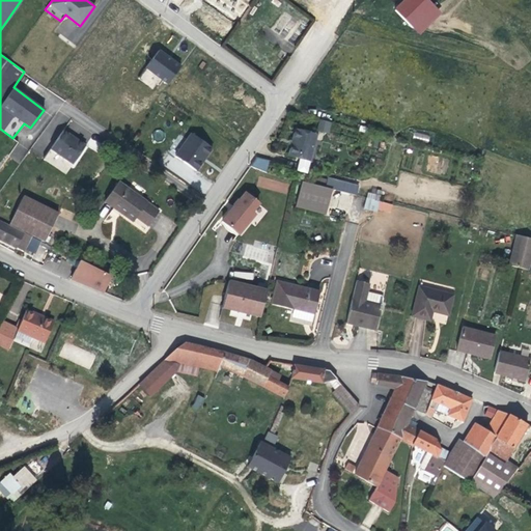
[(412,30),(432,7),(425,0),(403,0),(393,11),(412,30)]
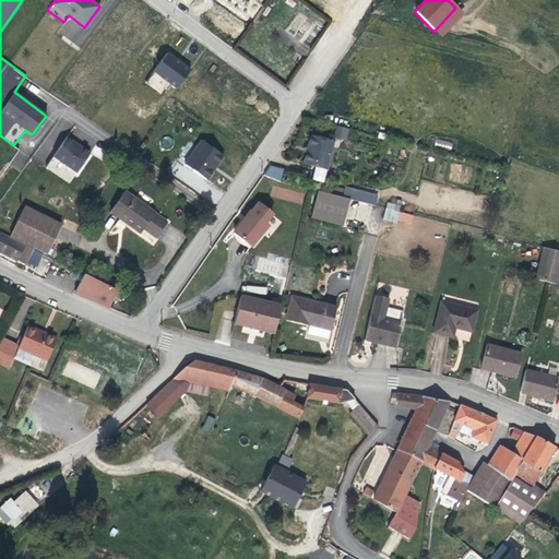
[(463,14),(455,8),(433,32),(440,38),(463,14)]
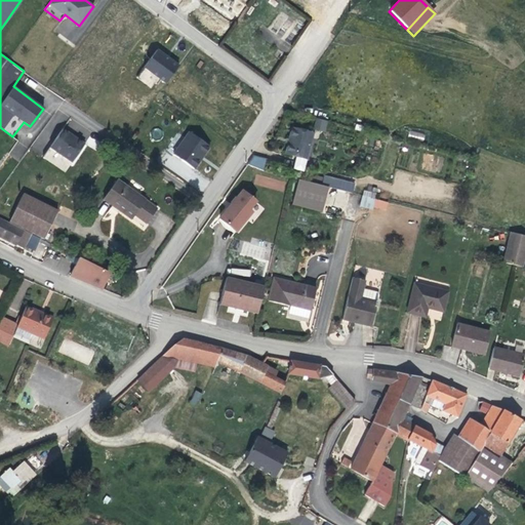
[(165,83),(171,74),(178,66),(156,49),(144,67),(165,83)]
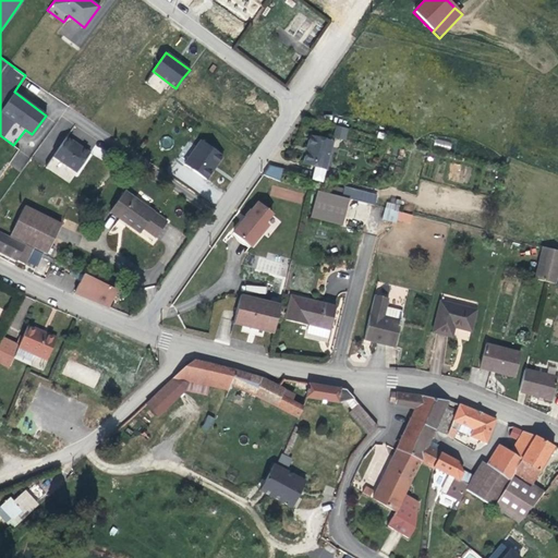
[(334,137),(346,140),(348,129),(336,125),(334,137)]
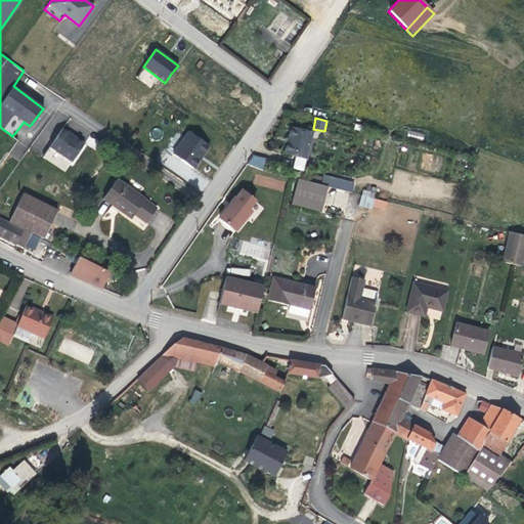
[(284,154),(295,157),(307,160),(307,159),(304,158),(310,132),(290,128),(284,154)]
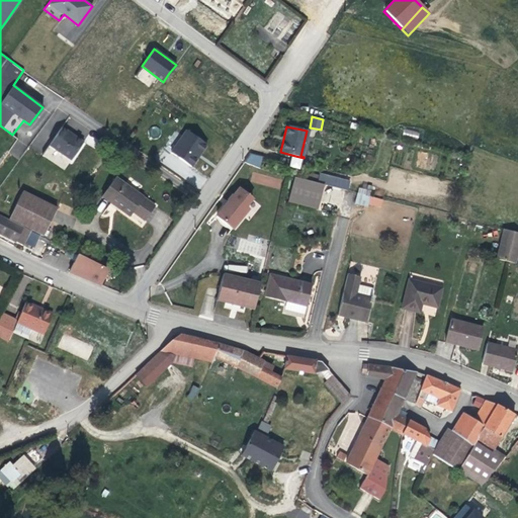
[(82,143),(75,138),(74,139),(68,134),(69,133),(61,127),(49,146),(70,160),(82,143)]
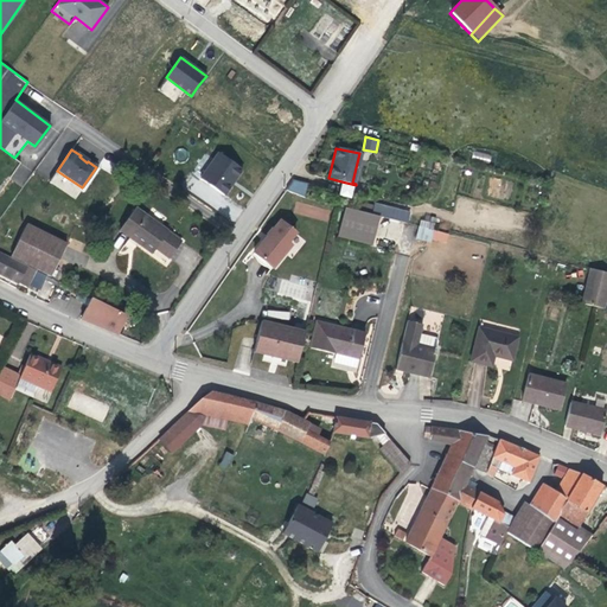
[(473,151),(472,158),(490,161),(491,154),(473,151)]
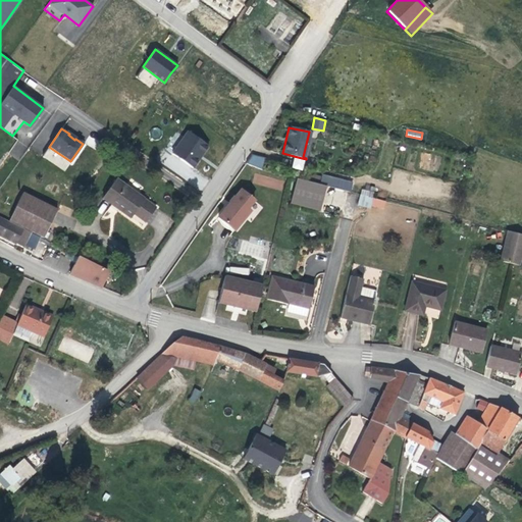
[(200,154),(202,155),(208,146),(188,132),(171,154),(192,169),(199,160),(197,159),(200,154)]
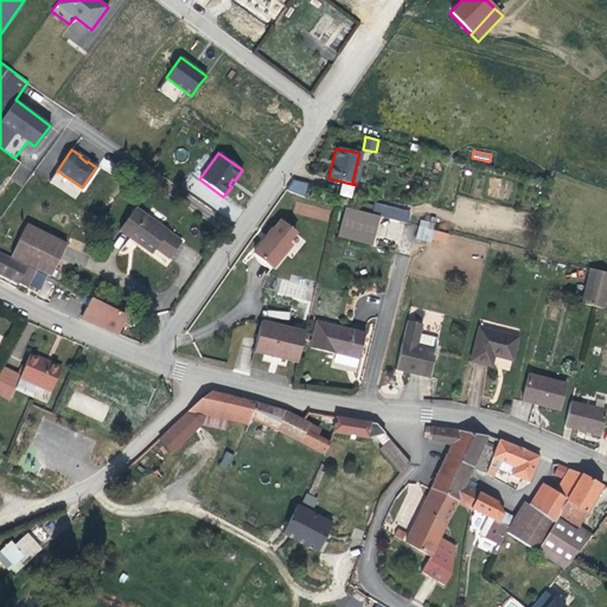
[(305,197),(308,184),(291,179),(287,192),(305,197)]
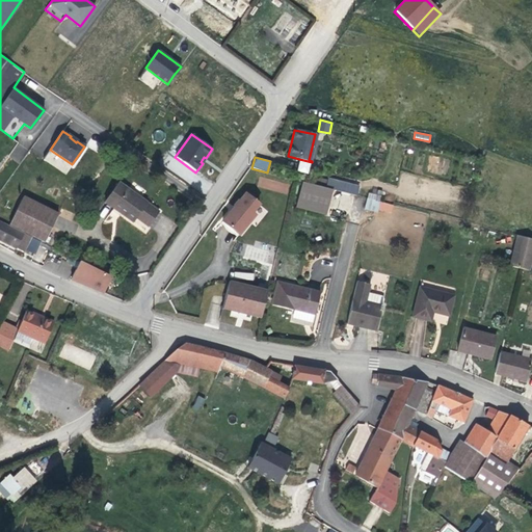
[(312,162),(299,159),(296,171),(309,174),(312,162)]
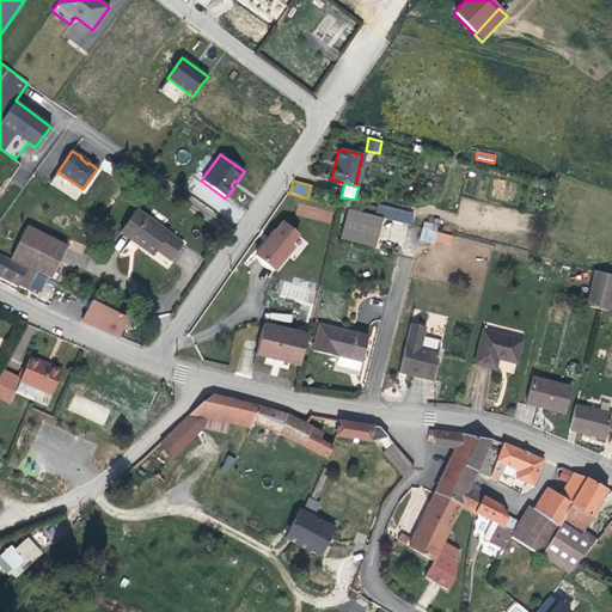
[(371,215),(372,208),(362,204),(357,206),(355,212),(371,215)]
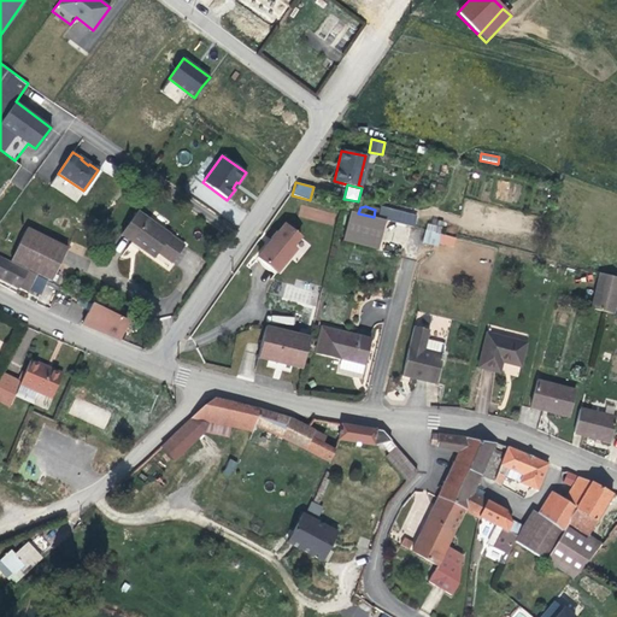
[(383,221),(411,227),(412,218),(376,209),(375,210),(374,217),(383,221)]
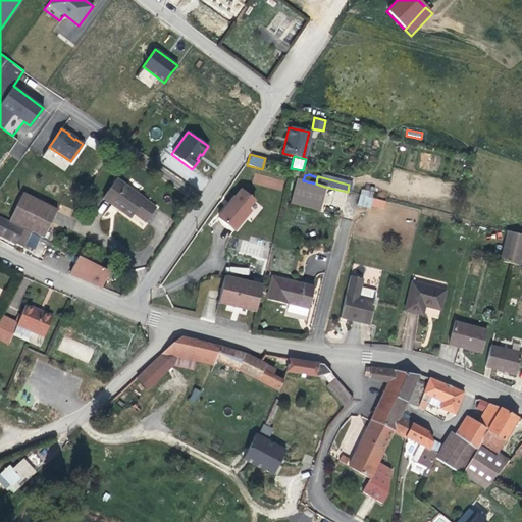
[(318,211),(324,187),(316,184),(303,180),(294,178),(288,204),(318,211)]
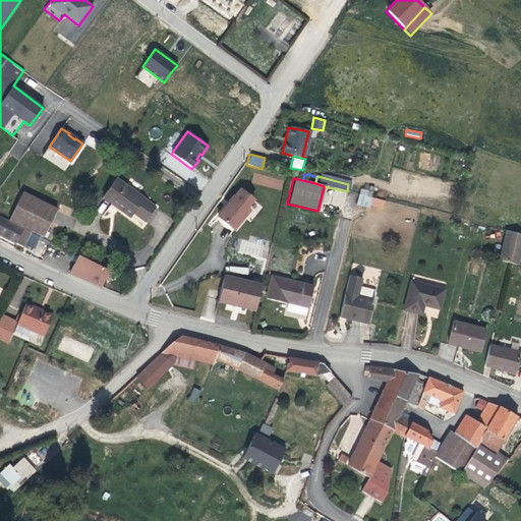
[(116,179),(104,196),(117,206),(116,209),(130,218),(132,214),(145,223),(156,207),(116,179)]
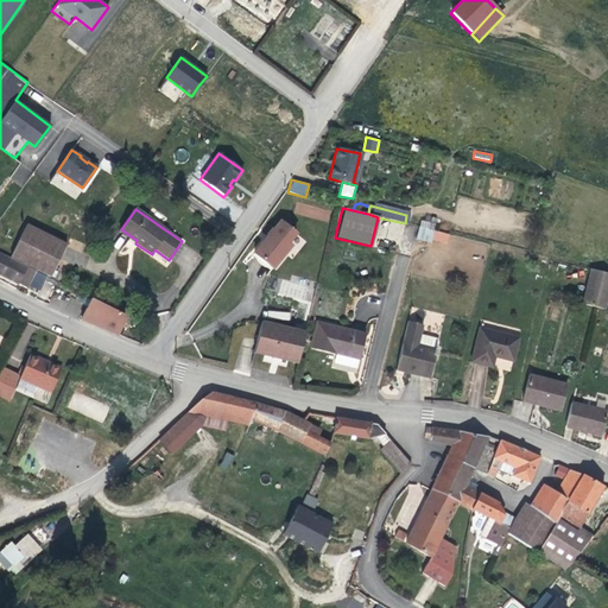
[(268,236),(253,254),(272,270),(291,247),(287,244),(296,234),(280,222),(273,232),(272,230),(267,235),(268,236)]
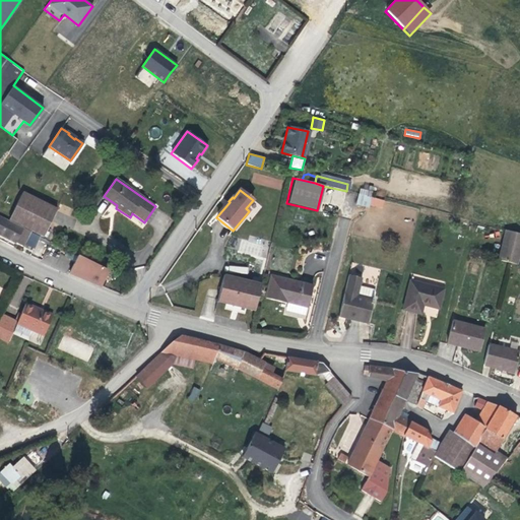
[(22,192),(8,219),(30,231),(44,237),(57,209),(22,192)]
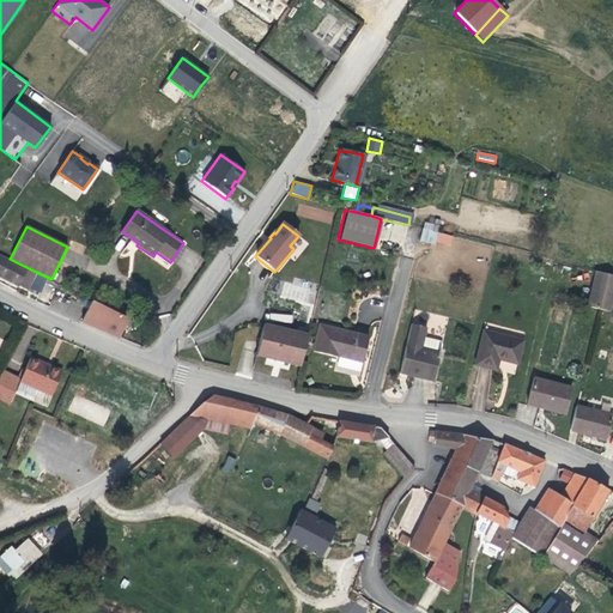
[(435,232),(420,229),(418,241),(432,244),(434,240),(435,232)]
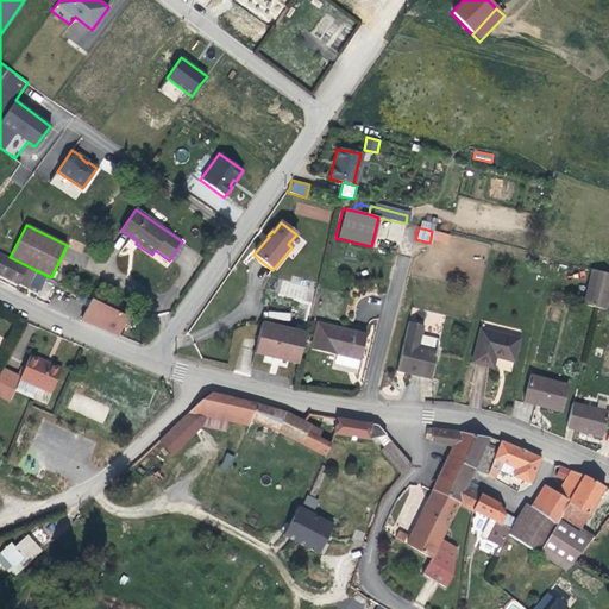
[(137,240),(121,230),(119,232),(136,244),(137,240)]
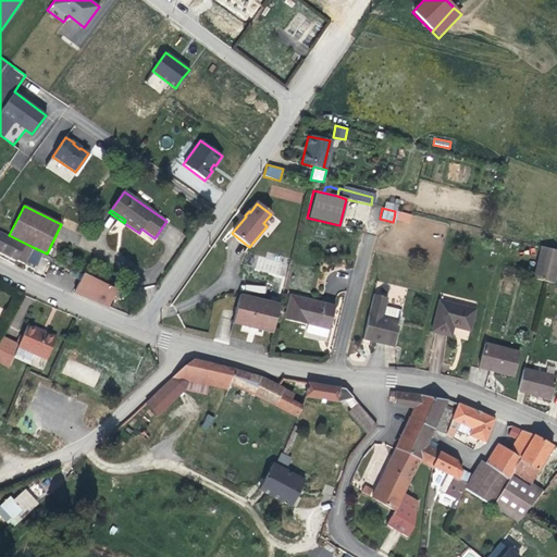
[(395,211),(394,218),(407,221),(409,214),(395,211)]
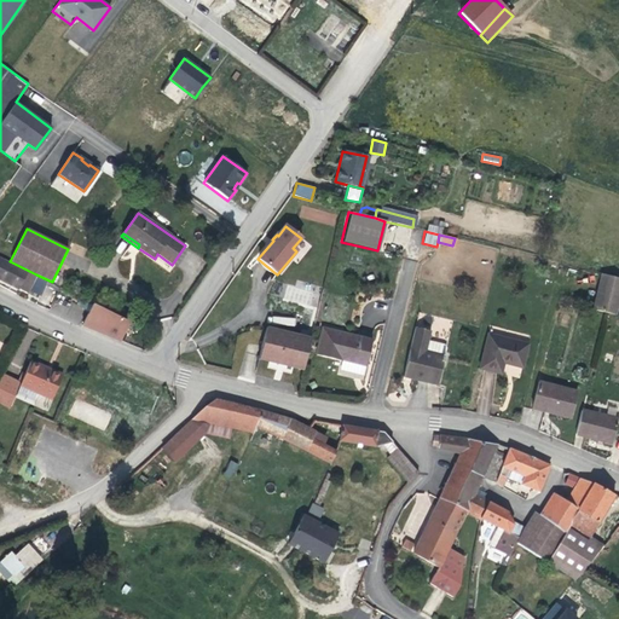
[(0,278),(27,293),(29,289),(35,277),(36,275),(10,261),(0,255),(0,278)]
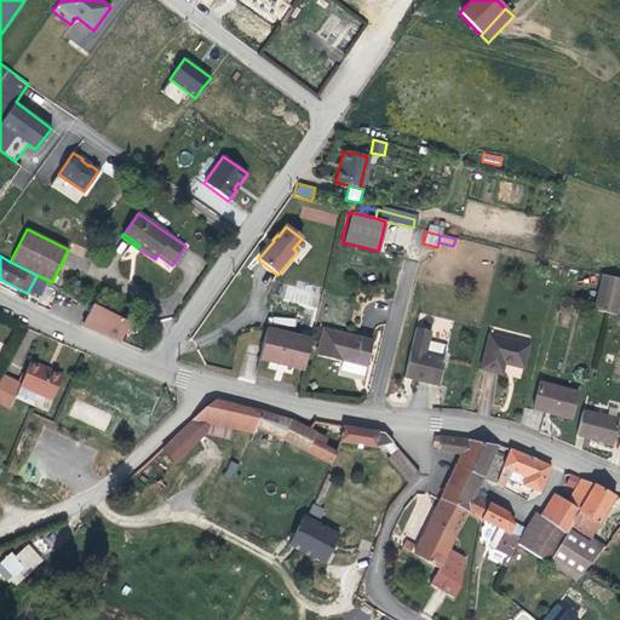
[(277,275),(258,259),(257,260),(276,277),(277,275)]
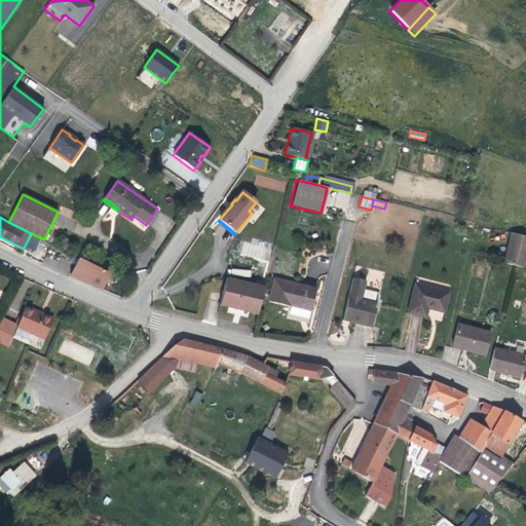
[(525,253),(525,237),(510,233),(501,263),(522,268),(525,253)]
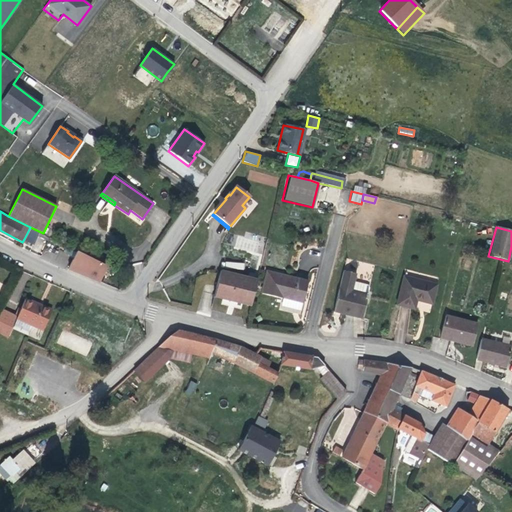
[(30,229),(25,240),(33,244),(38,233),(30,229)]
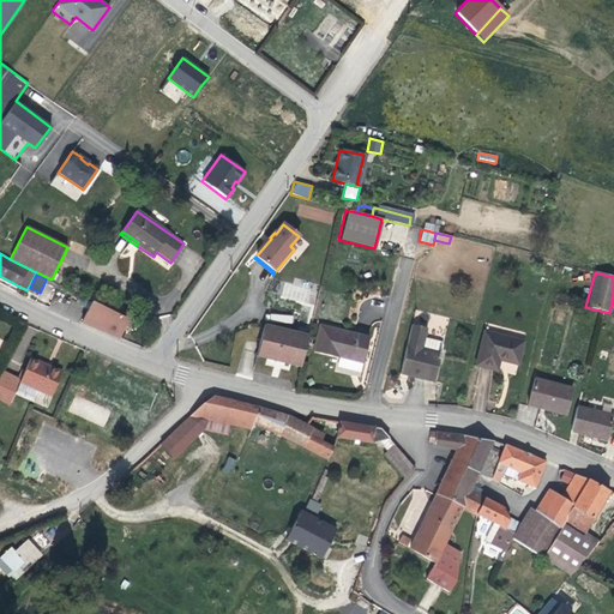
[(317,287),(309,317),(308,323),(317,325),(309,350),(335,357),(336,356),(361,362),(367,337),(337,330),(345,294),(317,287)]
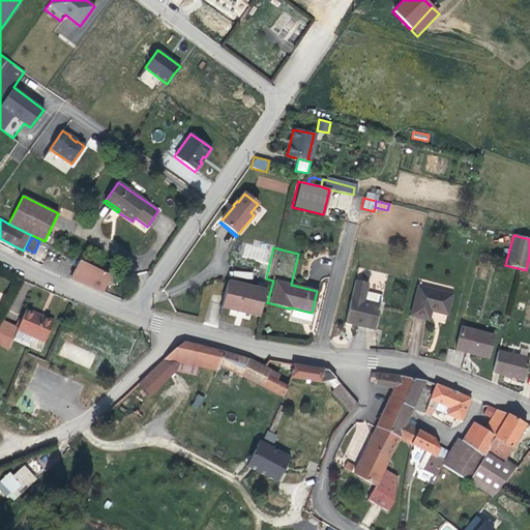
[(80,260),(70,278),(102,294),(111,276),(80,260)]
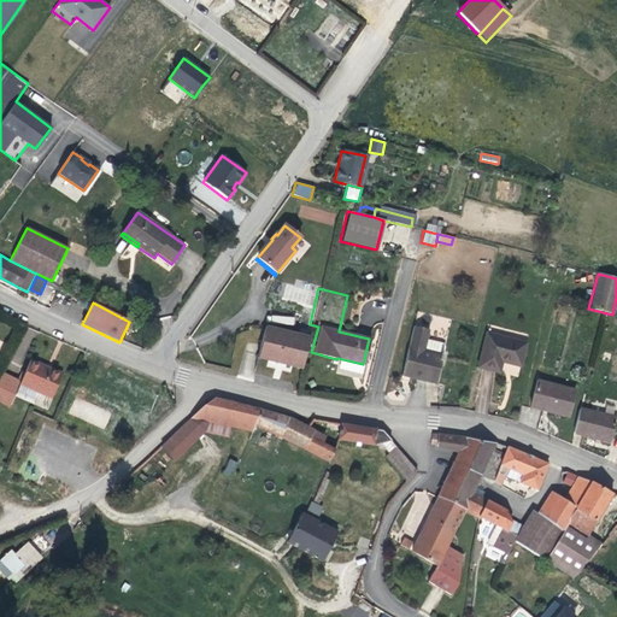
[(256,357),(299,368),(306,335),(263,324),(256,357)]
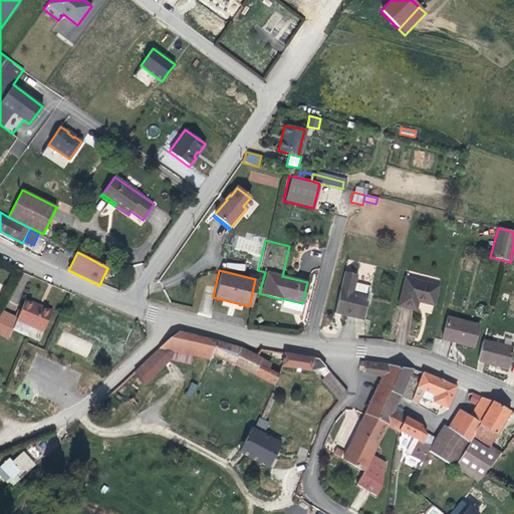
[(356,274),(343,271),(333,313),(362,320),(369,288),(368,286),(354,283),(356,274)]
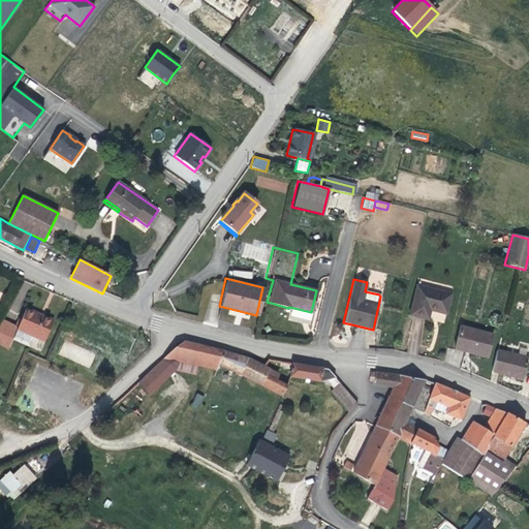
[(445,313),(450,293),(416,284),(409,313),(429,318),(430,309),(445,313)]
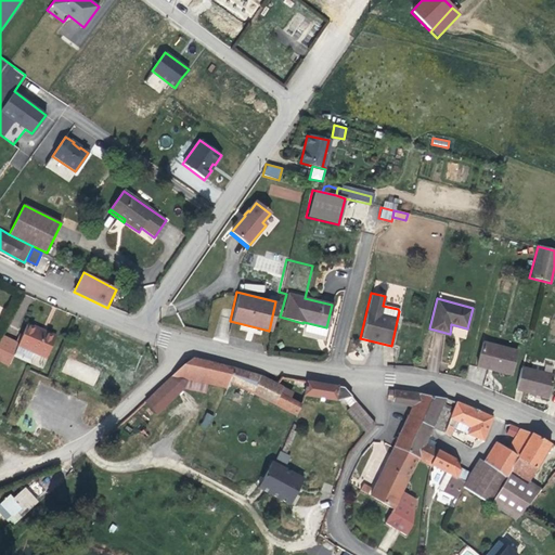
[(26,327),(17,346),(17,348),(44,361),(46,361),(54,340),(26,327)]
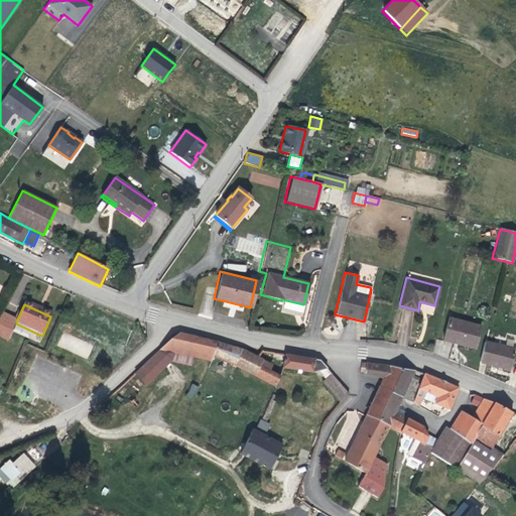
[(16,321),(1,312),(0,314),(0,326),(7,331),(3,339),(8,342),(12,333),(16,324),(16,321)]
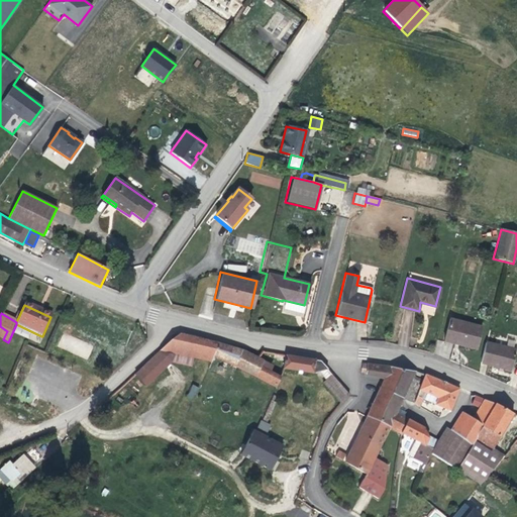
[(473,348),(479,325),(446,317),(440,339),(473,348)]
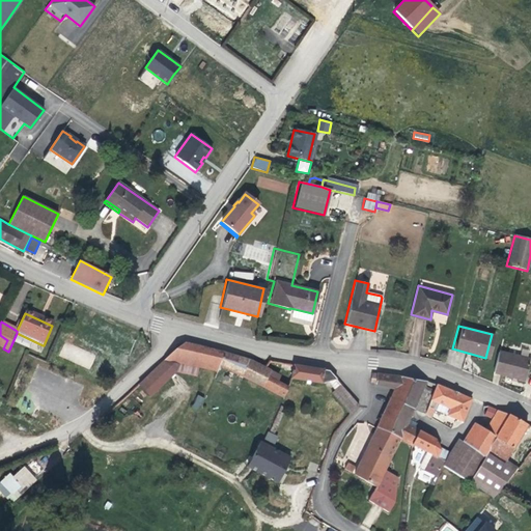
[(43,345),(17,333),(12,342),(38,354),(43,345)]
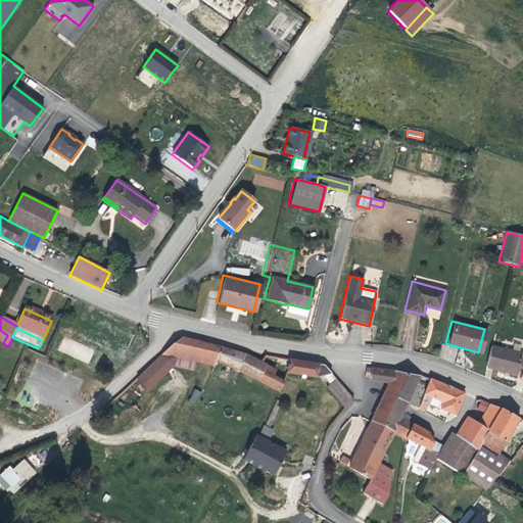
[(216,362),(277,391),(281,380),(271,375),(262,371),(264,366),(220,347),(198,341),(191,340),(184,340),(179,341),(175,343),(171,346),(159,357),(212,368),(216,362)]
